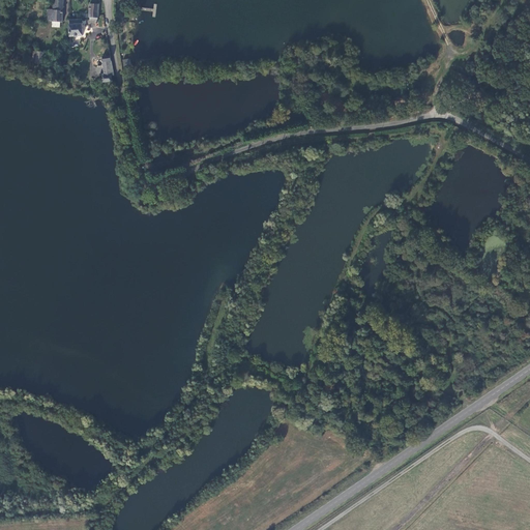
[(47,9),(47,21),(61,21),(62,0),(57,0),(53,0),(53,3),(52,3),(51,9),(47,9)]
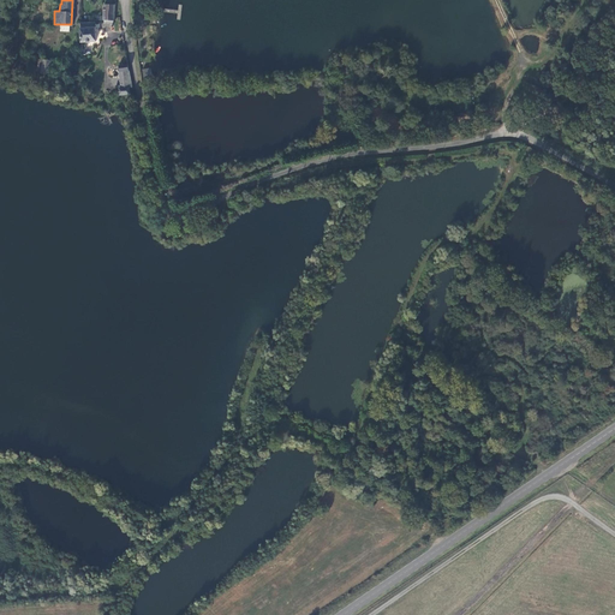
[(113,21),(114,4),(103,3),(103,16),(97,16),(96,19),(103,19),(113,21)]
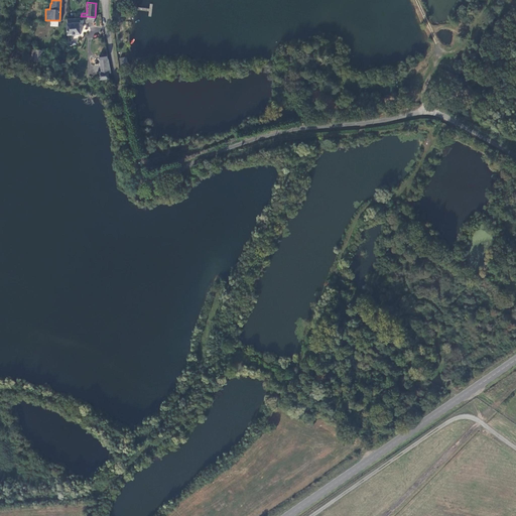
[(68,17),(69,33),(80,33),(79,17),(68,17)]
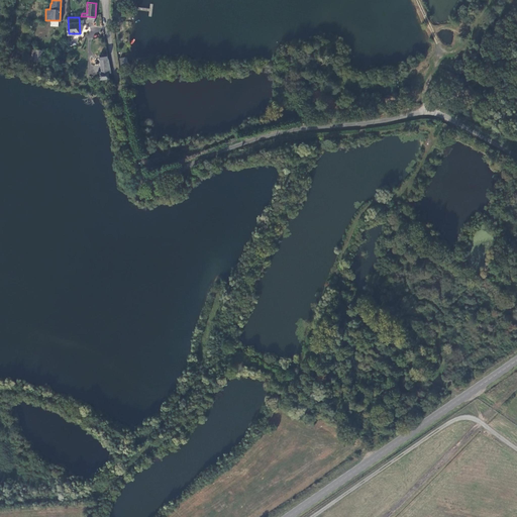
[(33,50),(31,62),(40,63),(42,52),(33,50)]
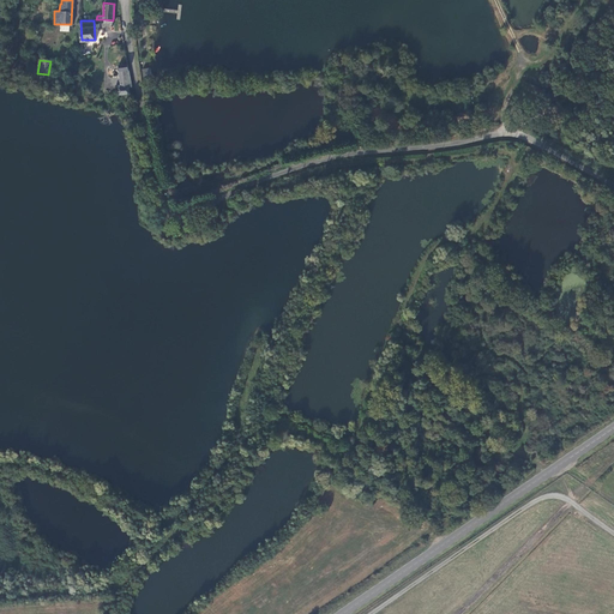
[(120,95),(130,95),(130,88),(132,88),(127,65),(119,65),(121,89),(119,89),(120,95)]
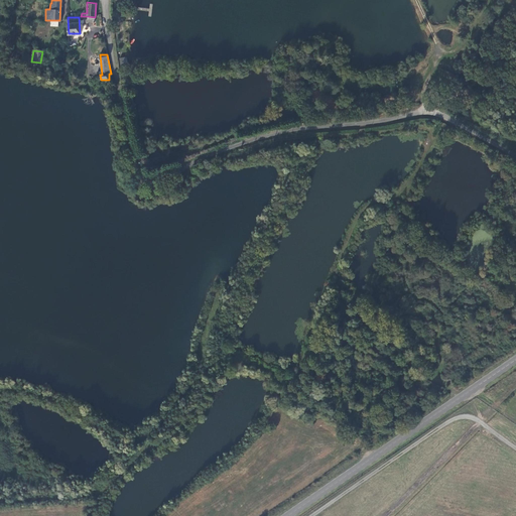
[(127,56),(119,57),(120,68),(128,67),(127,56)]
